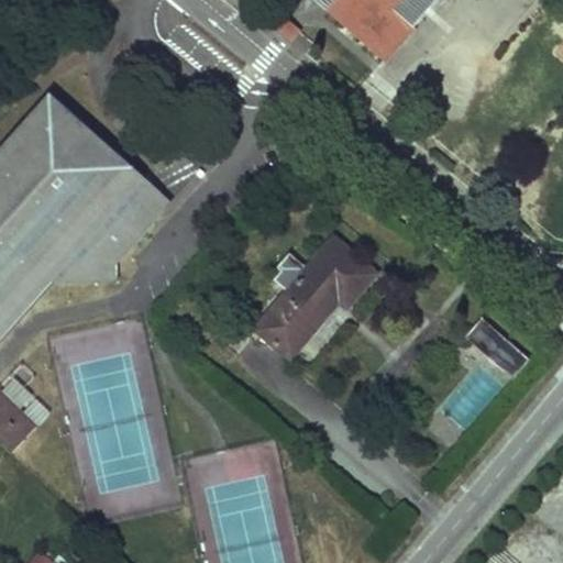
[(316,0),(329,10),(338,0),(316,0)]
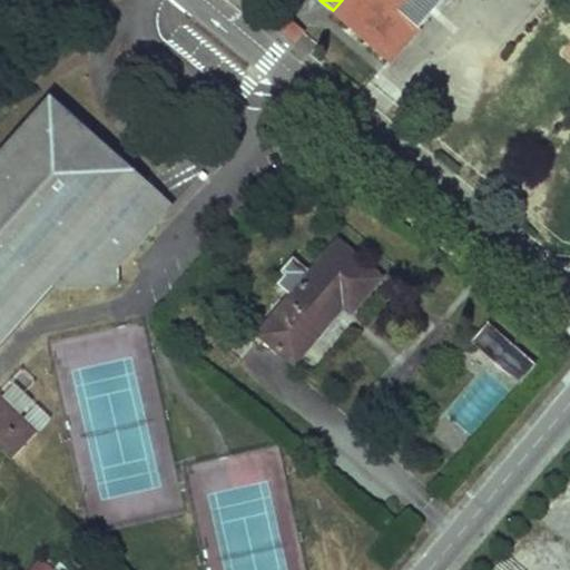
[(342,0),(333,10),(369,45),(389,40),(400,50),(443,0),(342,0)]
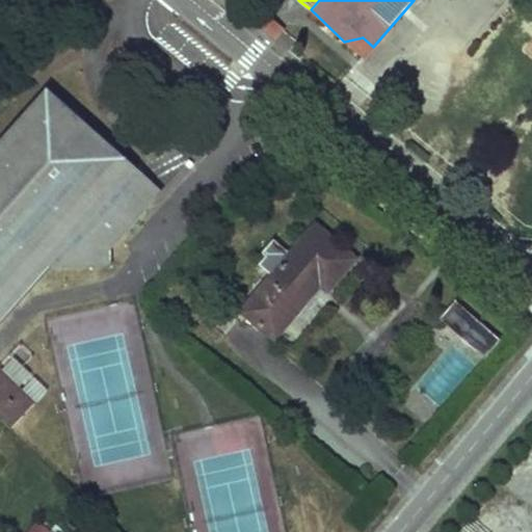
[(268,12),(257,24),(273,40),(285,28),(268,12)]
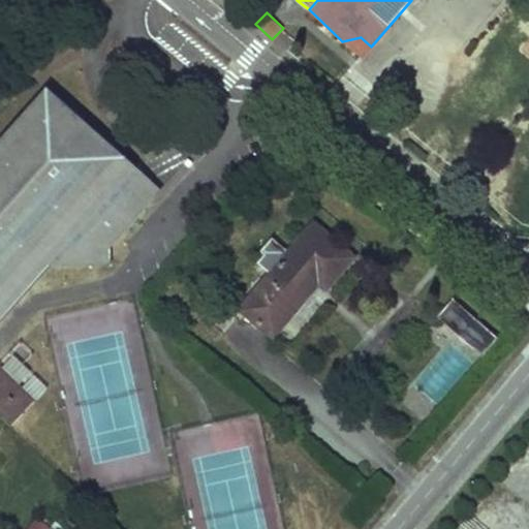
[(361,57),(371,47),(361,37),(342,41),(361,57)]
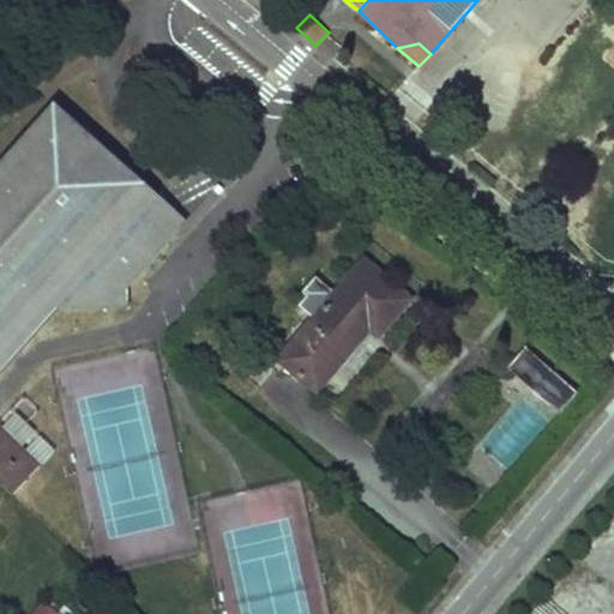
[(126,289),(166,245),(138,220),(158,197),(56,106),(0,167),(0,374),(60,308),(127,306),(126,289)]
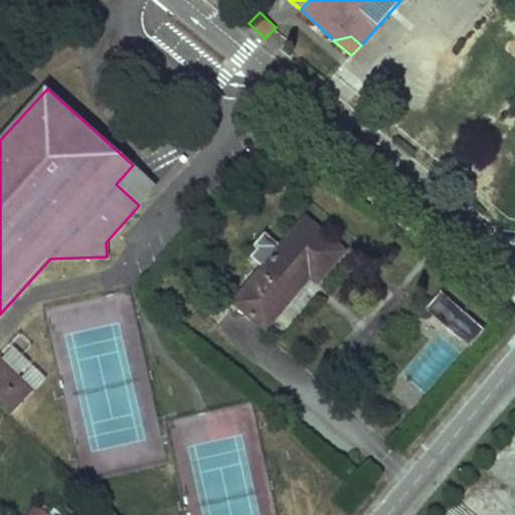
[(139,205),(156,186),(133,165),(116,184),(139,205)]
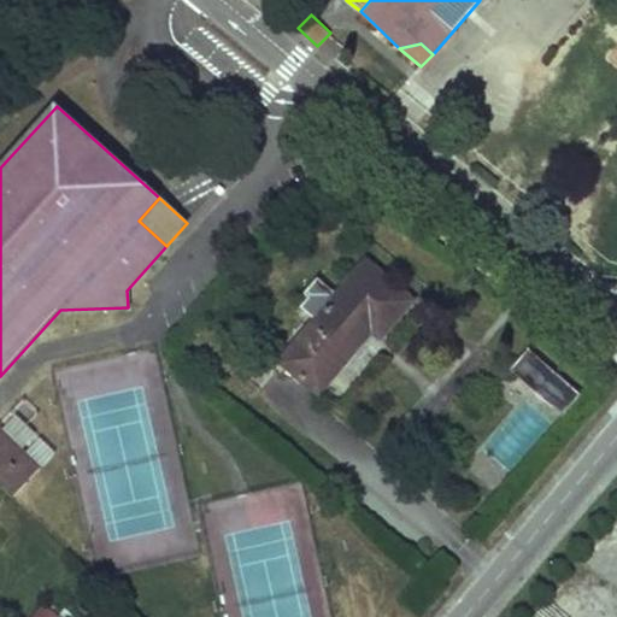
[(365,260),(338,294),(315,322),(281,362),(318,394),(371,331),(381,339),(412,301),(365,260)]
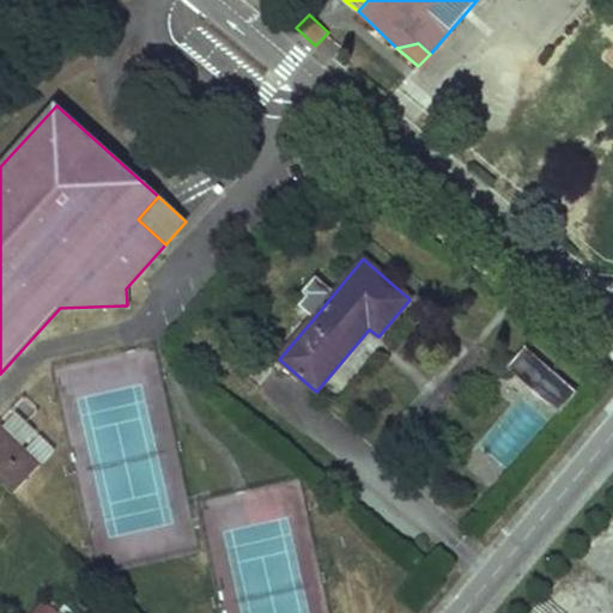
[(297,307),(313,320),(335,292),(320,279),(297,307)]
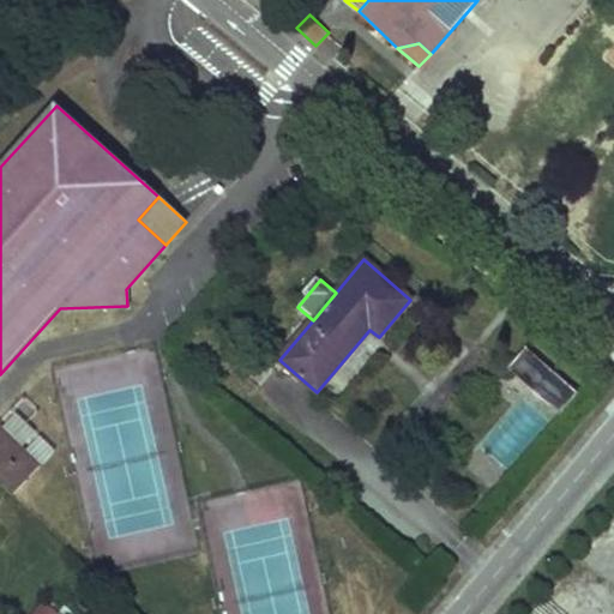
[(528,386),(561,415),(579,393),(527,347),(507,367),(528,386)]
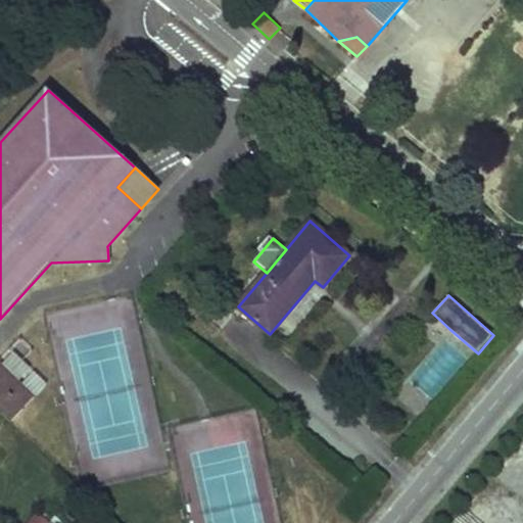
[(478,353),(449,329),(400,386),(428,411),(478,353)]
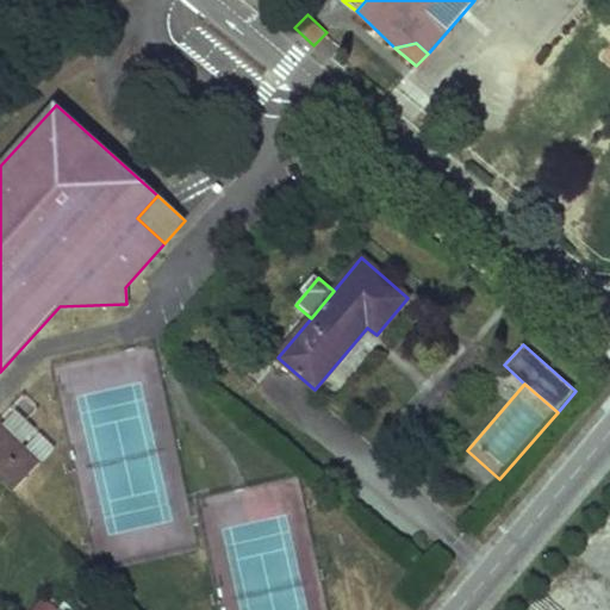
[(22,396),(0,418),(0,427),(26,452),(13,465),(26,478),(53,449),(26,423),(38,410),(22,396)]
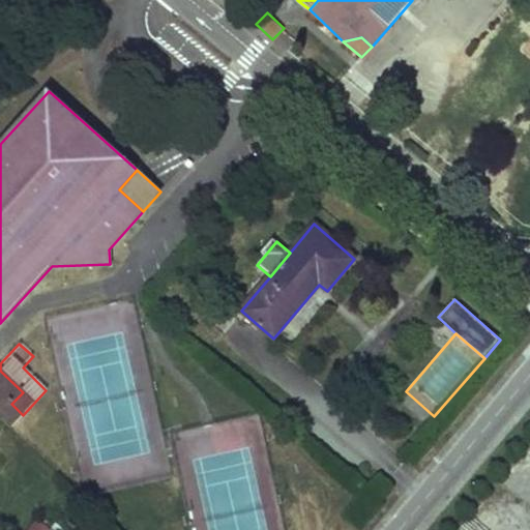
[(23,392),(0,371),(0,417),(10,428),(23,415),(11,404),(23,392)]
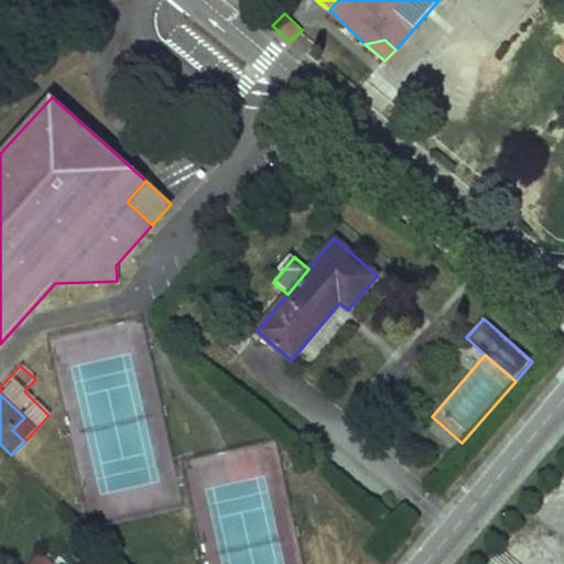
All buildings are outlined.
